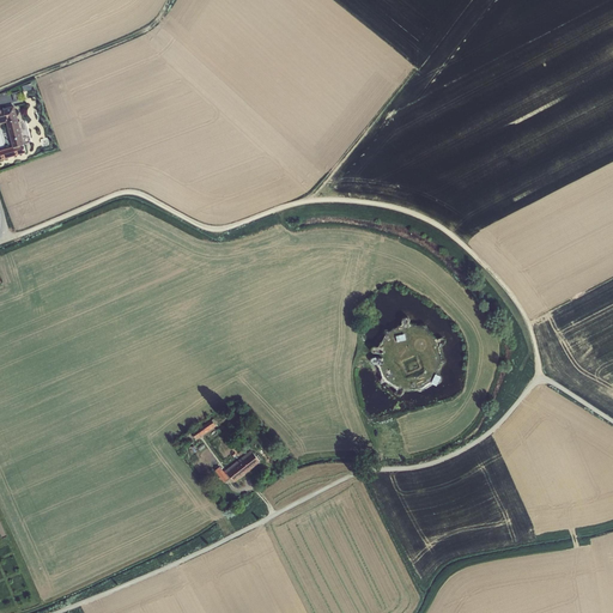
[(16,101),(23,99),(20,90),(13,92),(16,101)]
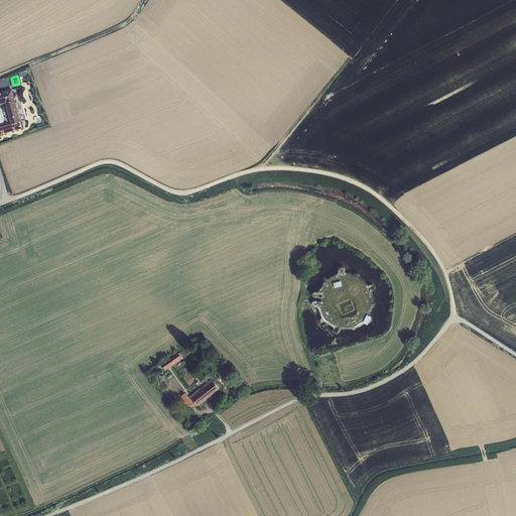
[(14,89),(0,91),(0,134),(22,129),(14,89)]
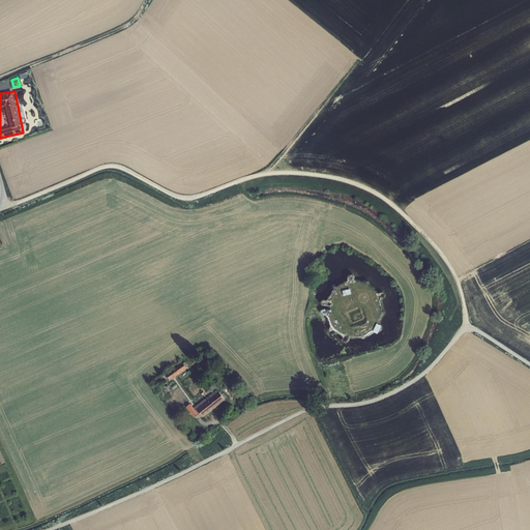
[(334,290),(328,300),(322,300),(322,302),(322,304),(330,305),(329,311),(321,310),(321,313),(323,315),(325,316),(331,326),(330,328),(330,330),(333,330),(342,336),(342,339),(343,343),(347,343),(350,341),(350,339),(361,337),(361,339),(365,339),(365,335),(374,330),(378,333),(380,331),(380,327),(378,324),(381,317),(381,316),(384,314),(382,311),(380,300),(384,298),(382,293),(378,295),(369,285),(367,282),(364,283),(355,281),(354,275),(352,274),(350,274),(348,276),(349,282),(344,283),(337,288),(335,286),(334,286),(332,287),(334,290)]
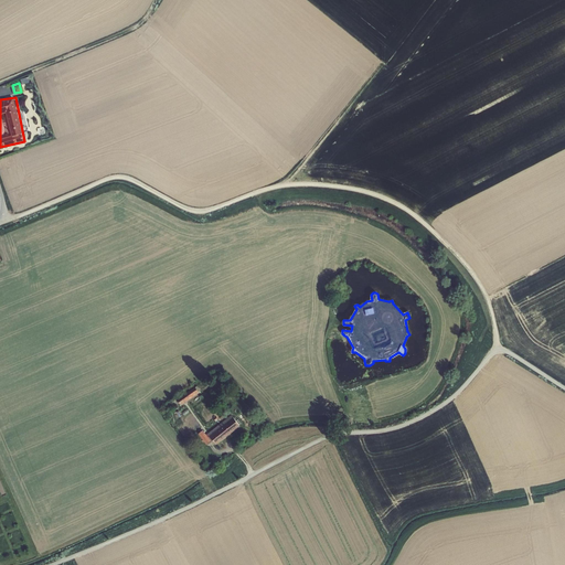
[(181,406),(200,394),(195,387),(188,392),(181,396),(180,395),(174,398),(181,406)]
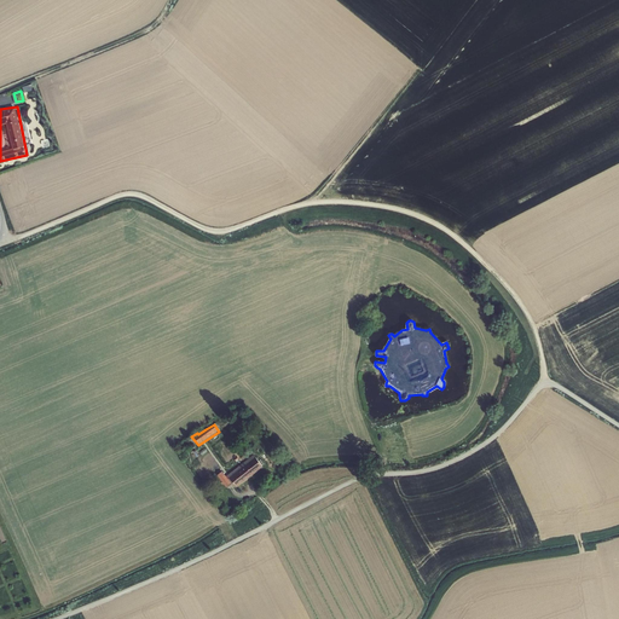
[(254,455),(231,473),(233,475),(255,457),(254,455)]
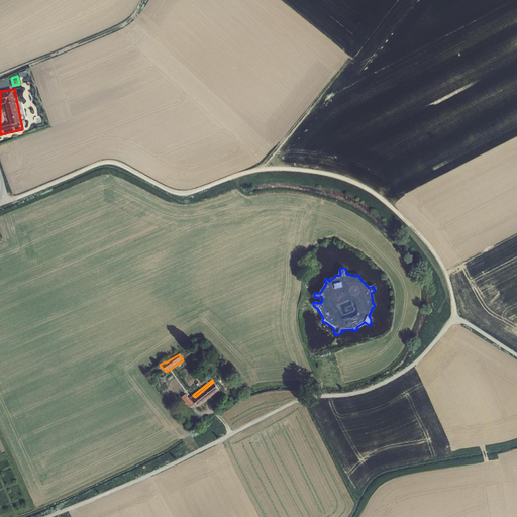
[(192,399),(198,407),(220,391),(213,382),(195,397),(192,399)]
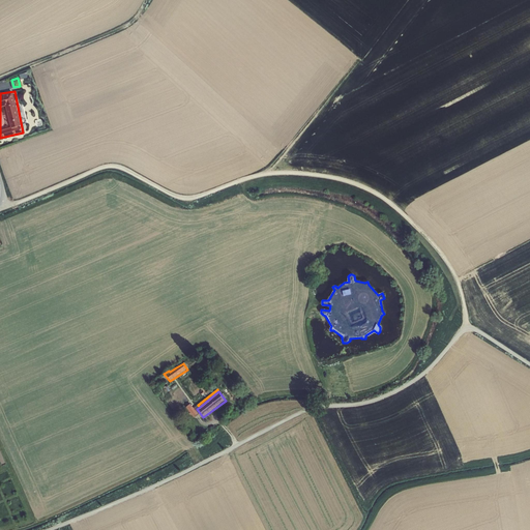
[(195,418),(199,414),(190,404),(185,407),(195,418)]
